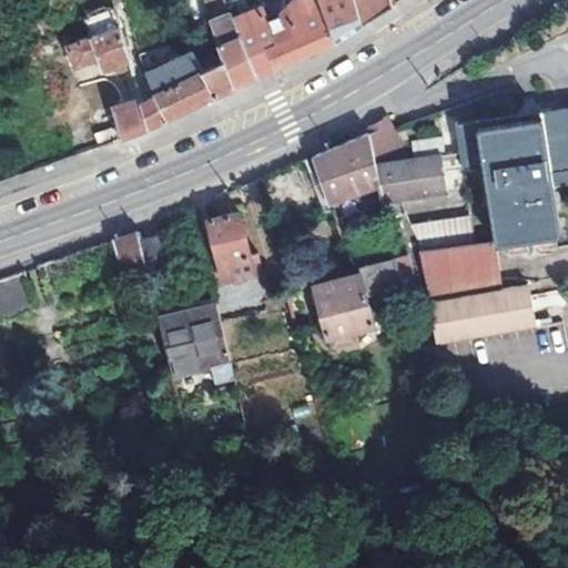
[(243,46),(255,77),(256,75),(269,70),(308,53),(336,41),(320,2),(318,0),(236,0),(235,1),(234,4),(227,7),(229,10),(243,46)]
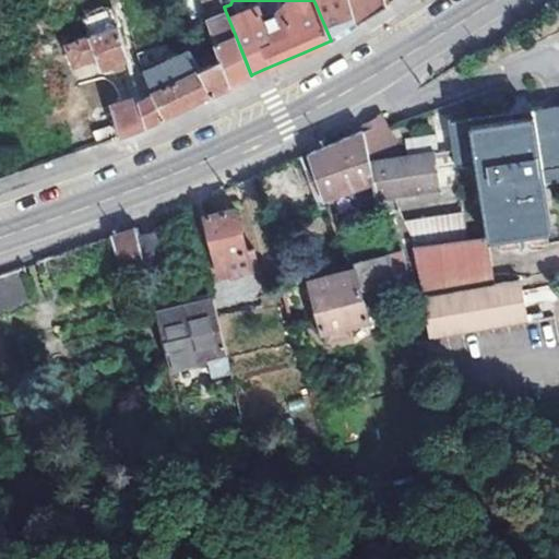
[(313,0),(314,2),(331,40),(344,33),(357,24),(379,10),(388,6),(385,0),(313,0)]
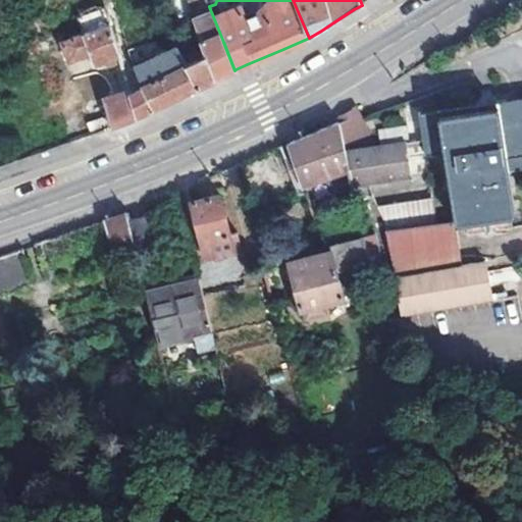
[(80,15),(85,34),(110,25),(105,7),(80,15)]
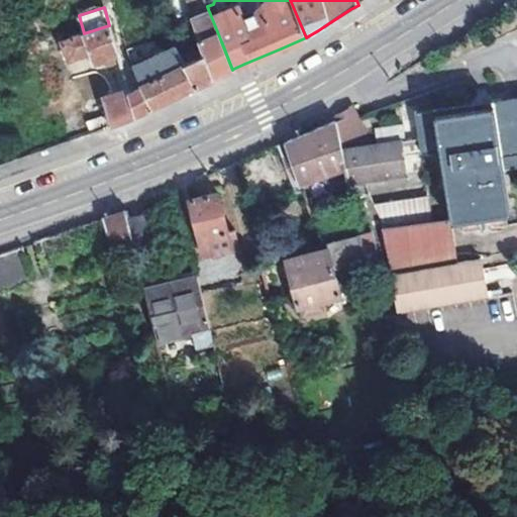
[(221,41),(208,9),(189,16),(192,25),(194,32),(203,57),(211,80),(213,79),(220,75),(232,70),(221,41)]
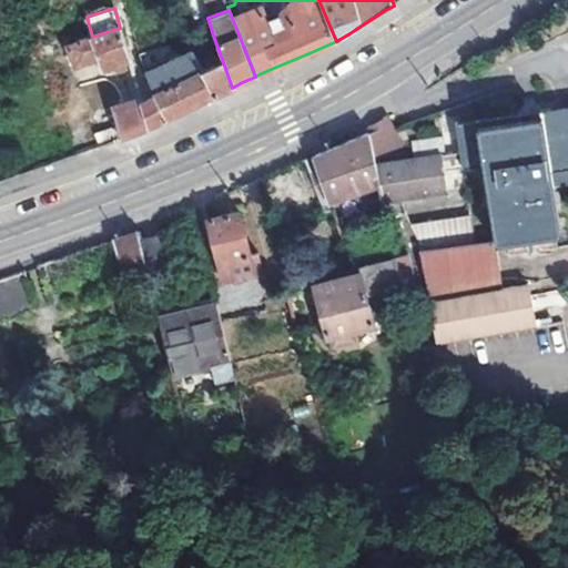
[(120,28),(92,37),(70,44),(75,64),(98,56),(101,69),(131,59),(120,28)]
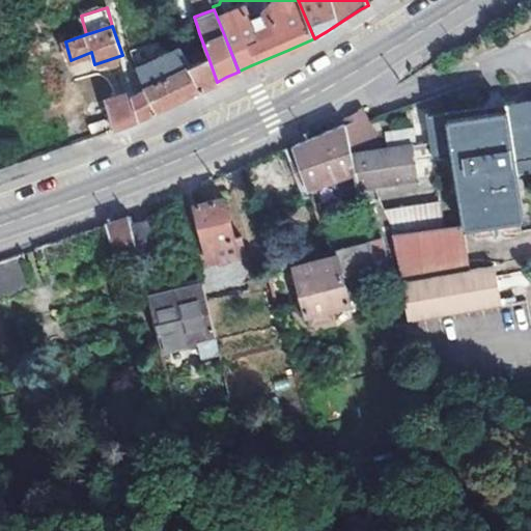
[(208,58),(199,33),(178,43),(189,66),(208,58)]
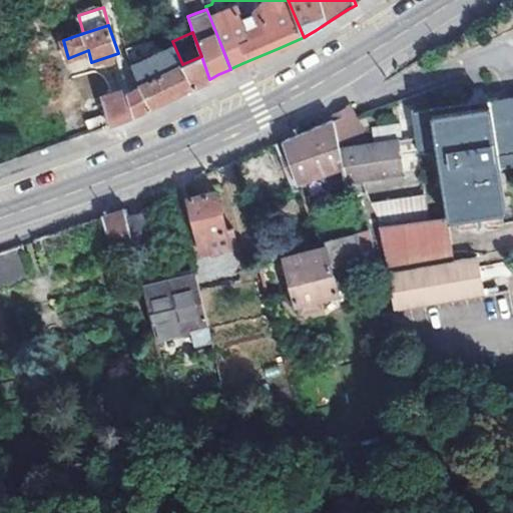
[(191,88),(182,64),(172,41),(164,45),(131,61),(142,87),(151,107),(172,97),(191,88)]
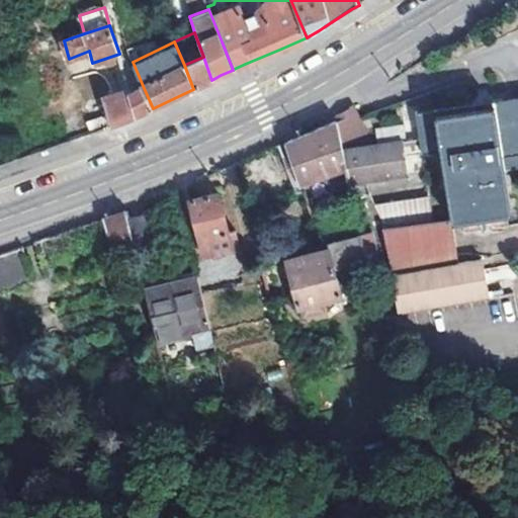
[(211,80),(203,57),(184,65),(193,89),(194,88),(201,85),(211,80)]
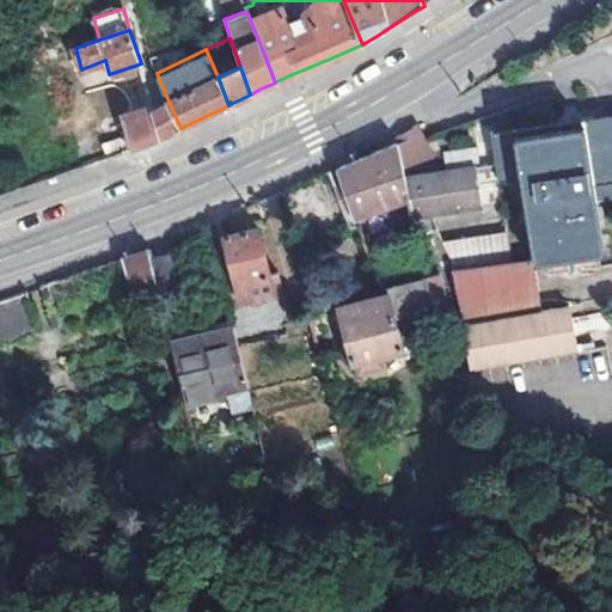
[(170,104),(151,114),(159,139),(169,134),(181,128),(170,104)]
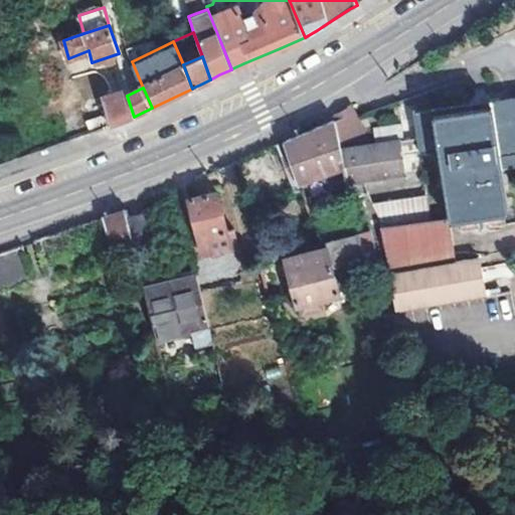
[(105,119),(108,127),(118,123),(134,117),(127,96),(126,93),(106,102),(111,117),(105,119)]
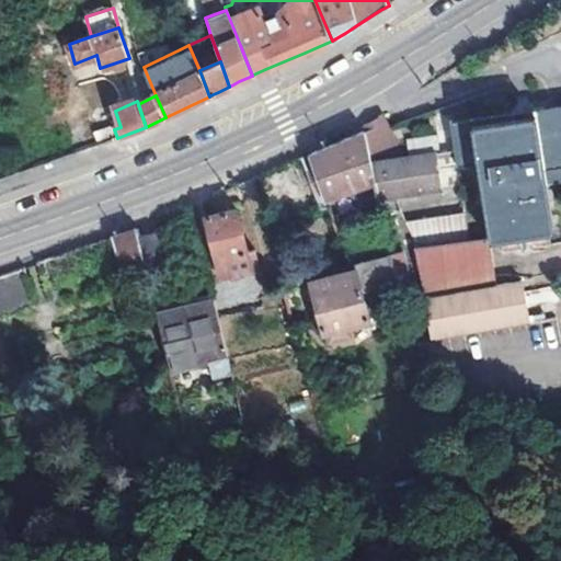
[(560,104),(453,118),(459,167),(481,164),(490,231),(491,242),(503,241),(504,252),(550,244),(549,233),(556,232),(551,199),(549,184),(560,182),(560,104)]
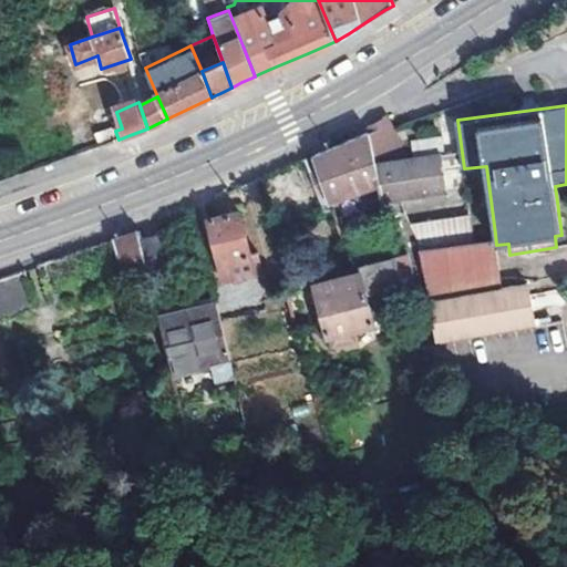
[(378,163),(413,158),(389,117),(380,124),(371,130),(372,135),(378,163)]
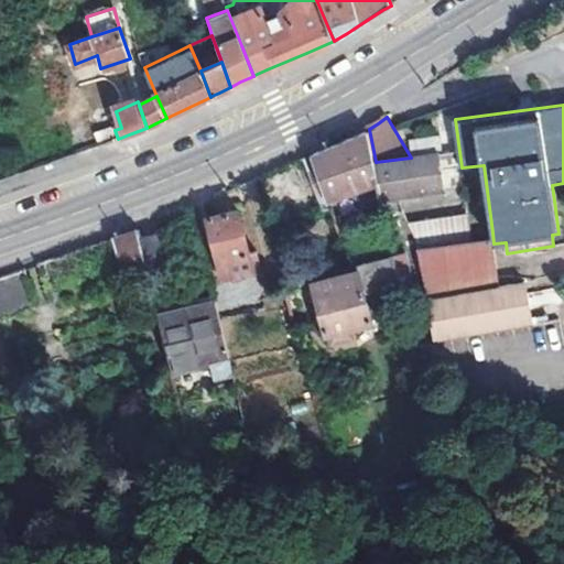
[(337,148),(312,159),(331,203),(347,195),(347,194),(380,181),(376,162),(370,134),(337,148)]
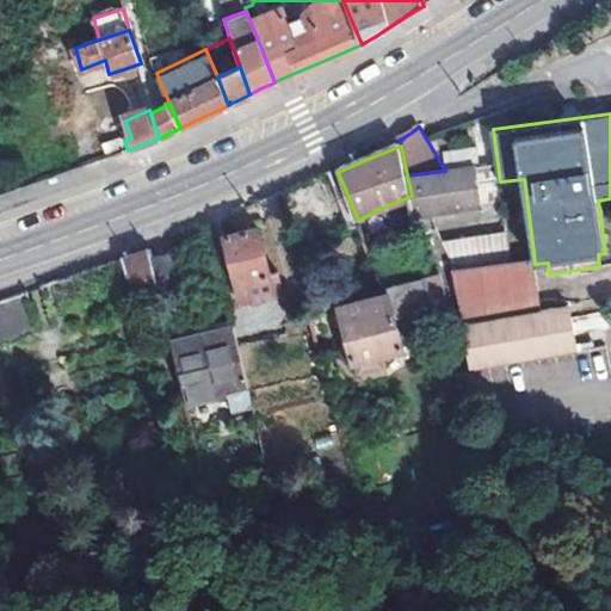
[(477,166),(445,171),(407,176),(412,196),(415,216),(483,205),(477,166)]
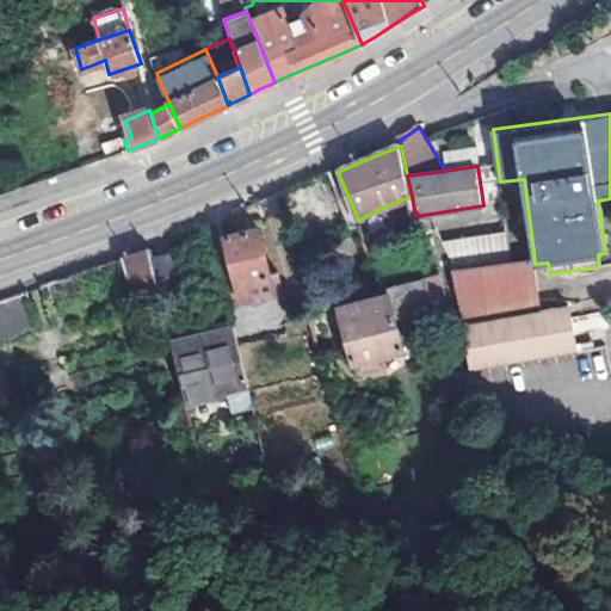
[(281,196),(289,228),(332,210),(320,179),(301,187),(281,195),(281,196)]
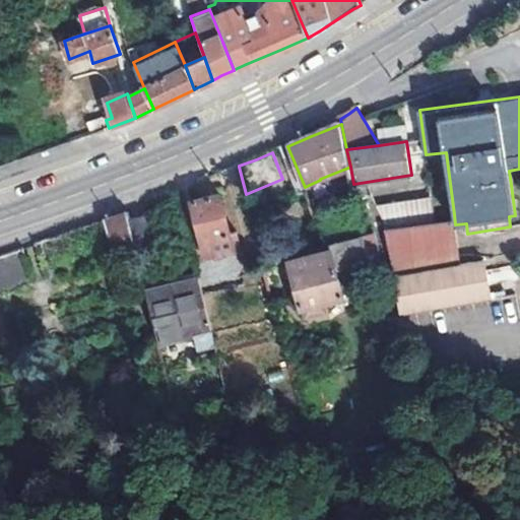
[(358,201),(354,188),(316,202),(320,214),(358,201)]
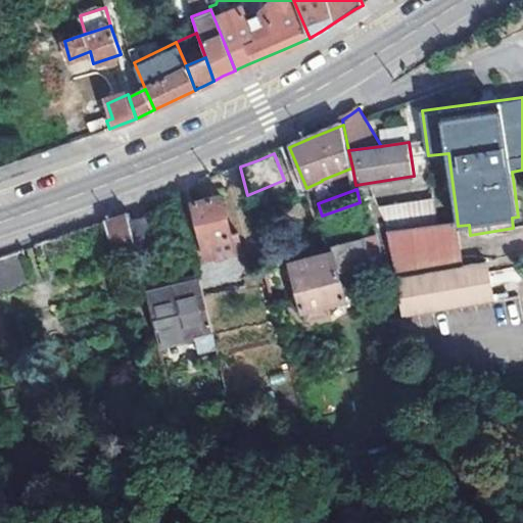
[(487,260),(465,265),(458,226),(457,216),(438,219),(434,193),(386,202),(390,227),(397,276),(405,317),(494,301),(487,260)]
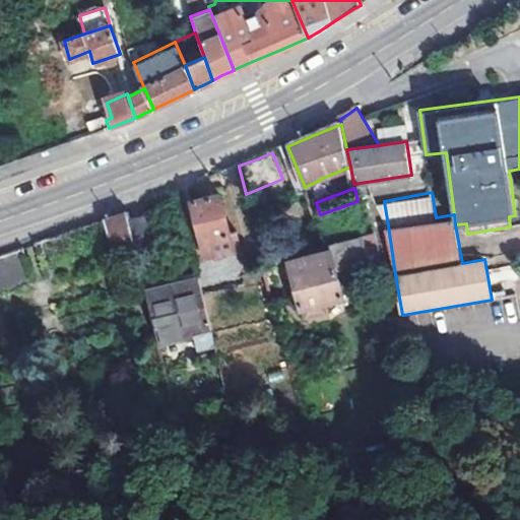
[(231,235),(221,196),(192,202),(201,242),(204,256),(244,247),(241,233),(231,235)]
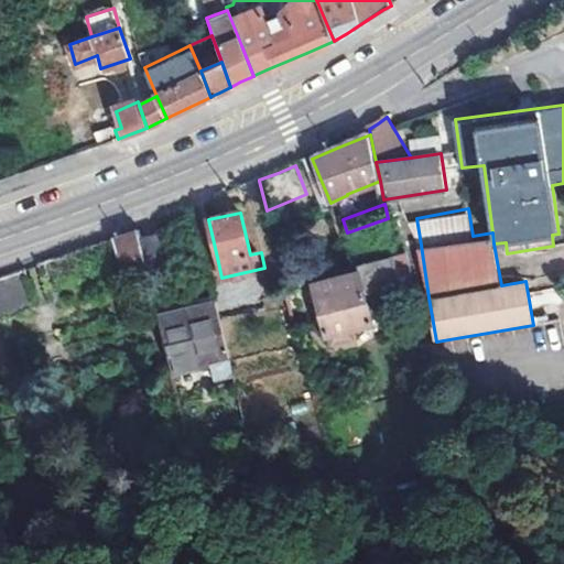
[(58,257),(57,258),(65,283),(127,269),(130,280),(149,277),(140,239),(138,231),(89,247),(58,257)]
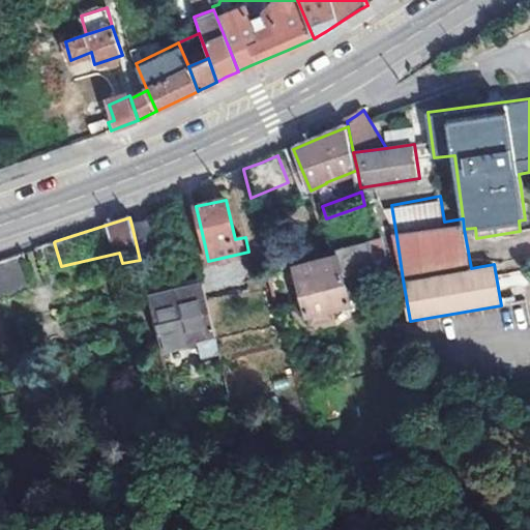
[(149,221),(131,225),(140,260),(141,267),(155,264),(153,255),(154,245),(149,221)]
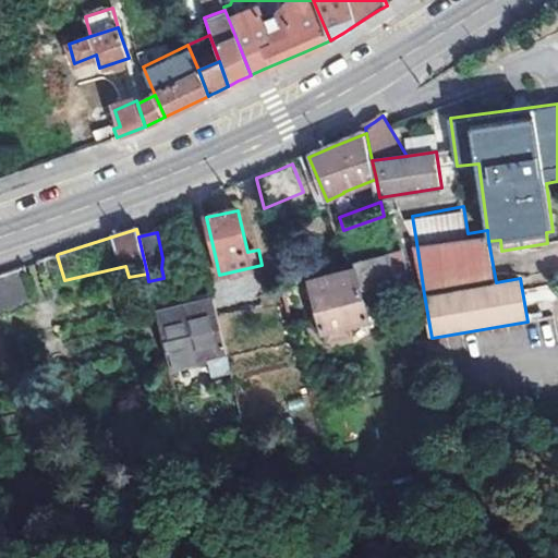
[(403,250),(390,252),(396,277),(408,276),(403,250)]
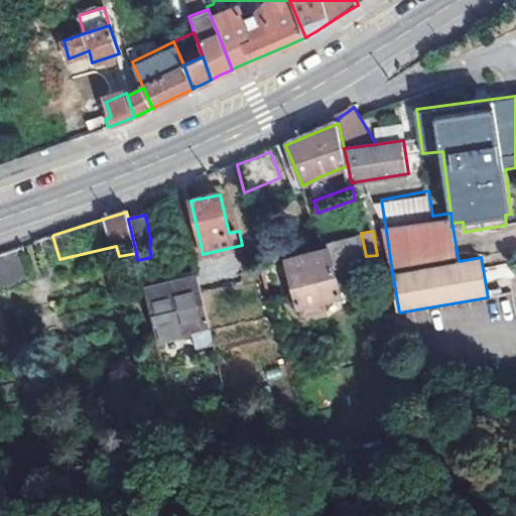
[(361,233),(330,241),(332,250),(287,260),(298,307),(301,306),(303,315),(314,313),(312,303),(345,296),(344,293),(347,293),(342,271),(368,265),(366,256),(361,233)]
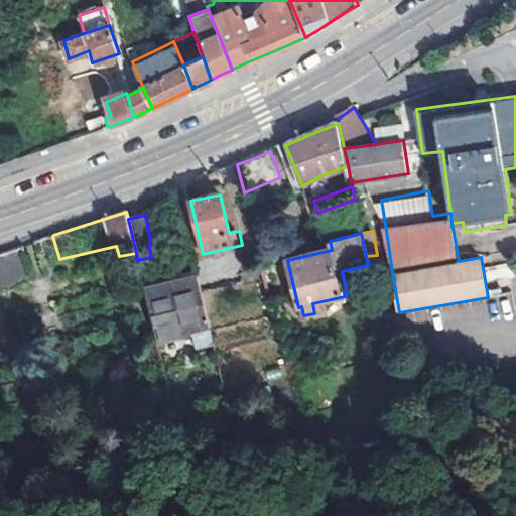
[(0,285),(33,277),(22,246),(0,253),(0,309),(5,308),(0,291),(0,285)]
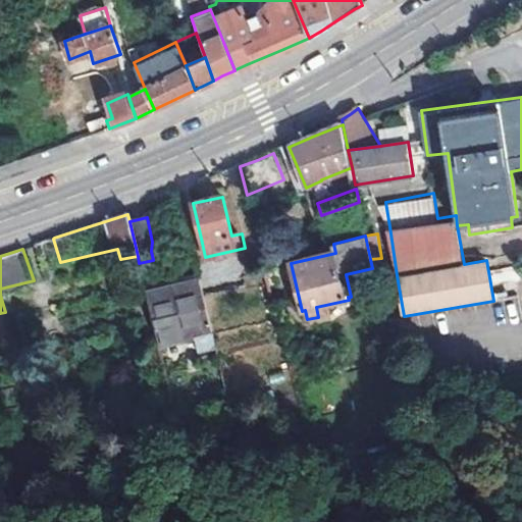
[(147,294),(149,305),(159,347),(196,338),(199,353),(217,348),(200,280),(147,294)]
